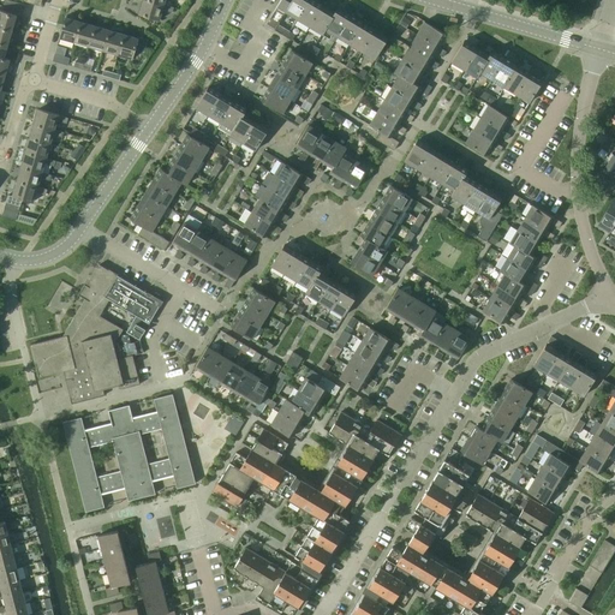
[(143,0),(139,15),(159,21),(162,10),(172,13),(173,7),(163,5),(145,0),(143,0)]
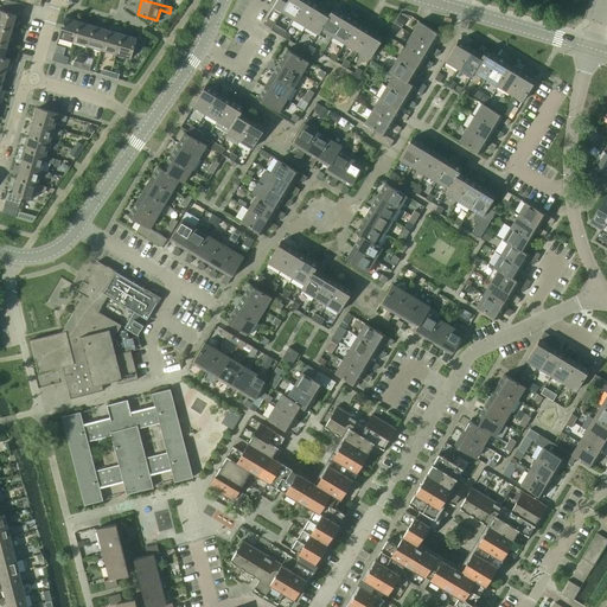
[(281,12),(293,19),(305,0),(287,0),(286,2),(281,0),(276,0),(262,25),(270,30),(281,12)]
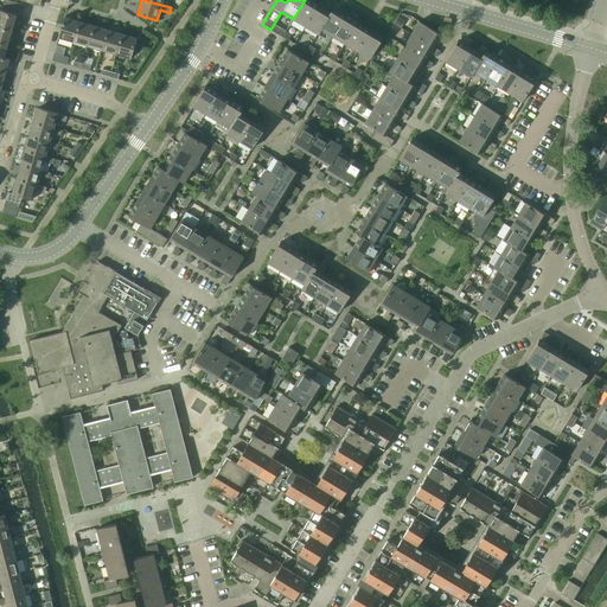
[(305,0),(293,19),(306,26),(318,6),(308,0),(305,0)]
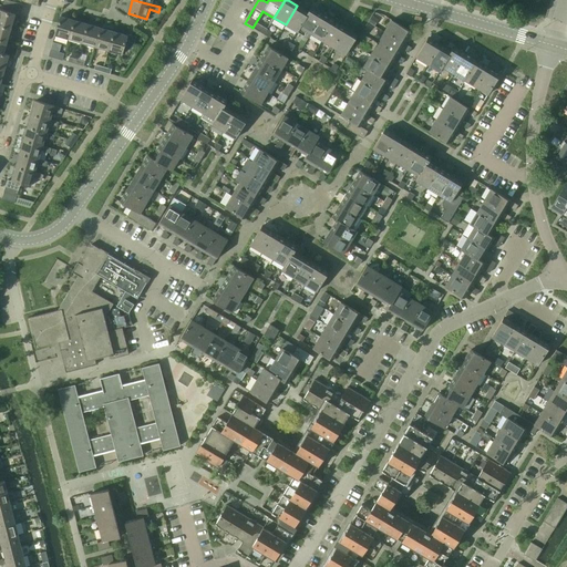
[(8,7),(21,11),(23,4),(10,1),(8,7)]
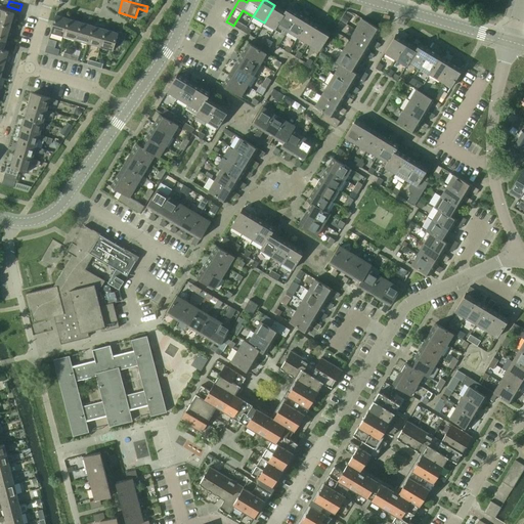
[(264,23),(274,30),(277,26),(276,25),(286,11),(285,11),(274,5),(264,23)]
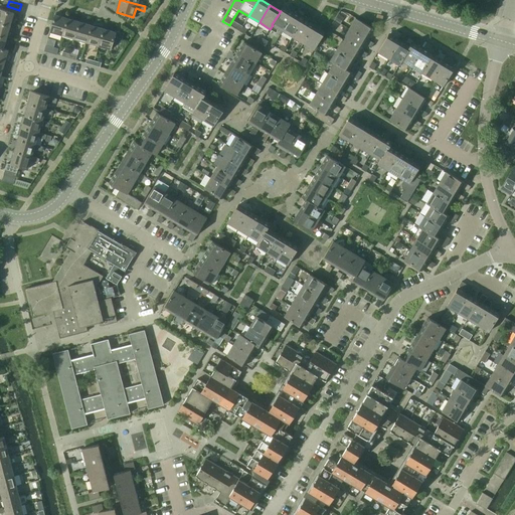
[(279,28),(283,31),(293,13),(283,7),(280,11),(281,11),(272,24),(273,25),(270,29),(276,32),(279,28)]
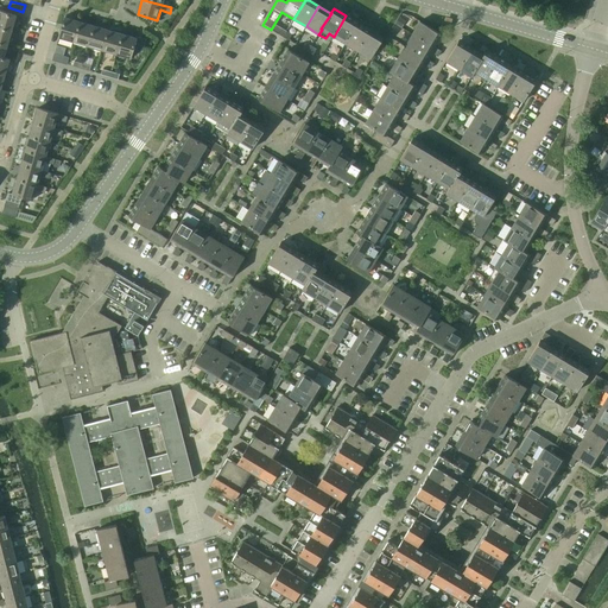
[(0,26),(12,30),(16,16),(0,10),(0,26)]
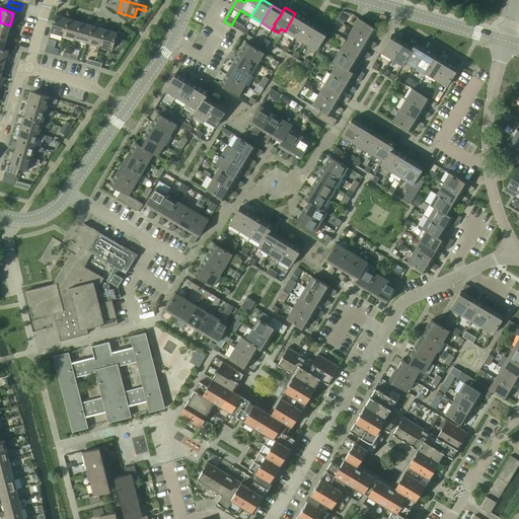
[(285,31),(295,38),(306,19),(295,13),(285,31)]
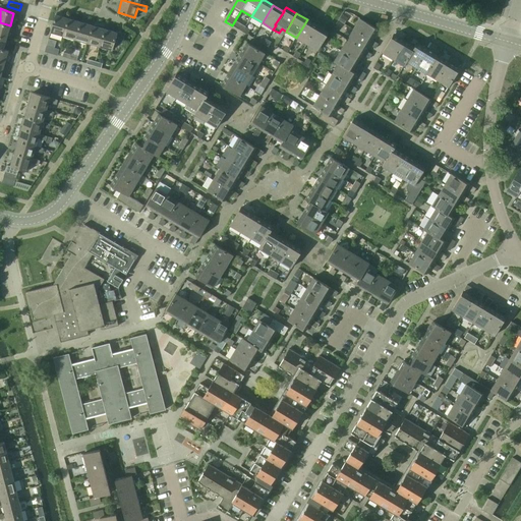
[(50,32),(63,36),(68,18),(55,15),(50,32)]
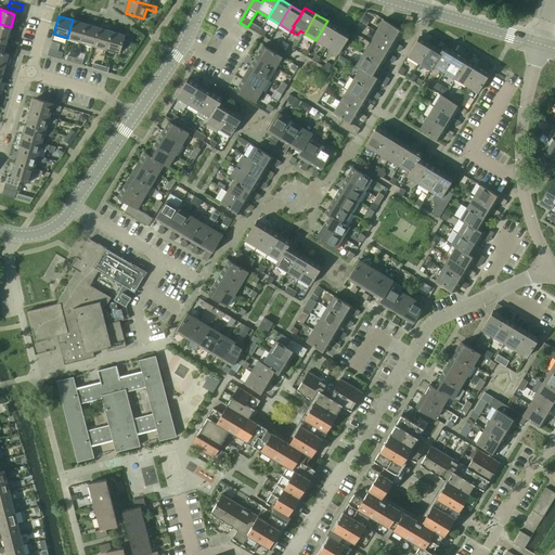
[(67,38),(80,41),(86,24),(73,20),(67,38)]
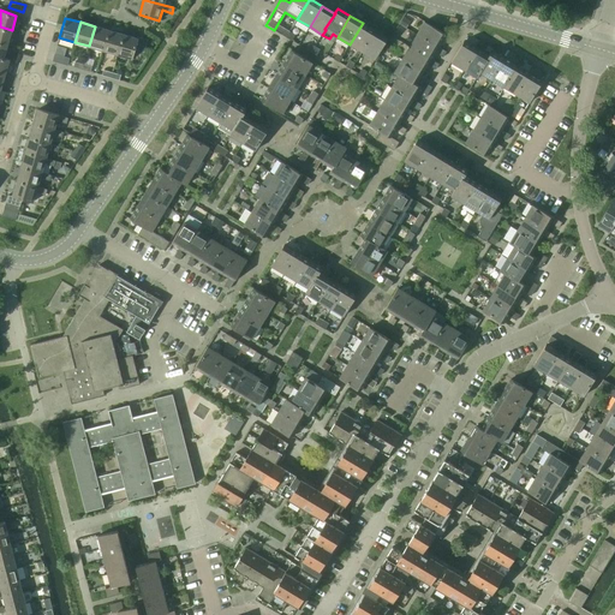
[(424,22),(417,35),(437,47),(446,34),(424,22)]
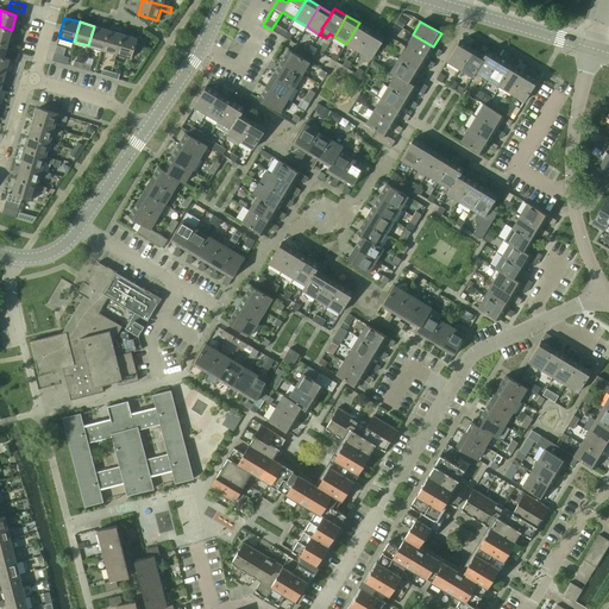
[(346,44),(358,51),(371,30),(359,23),(346,44)]
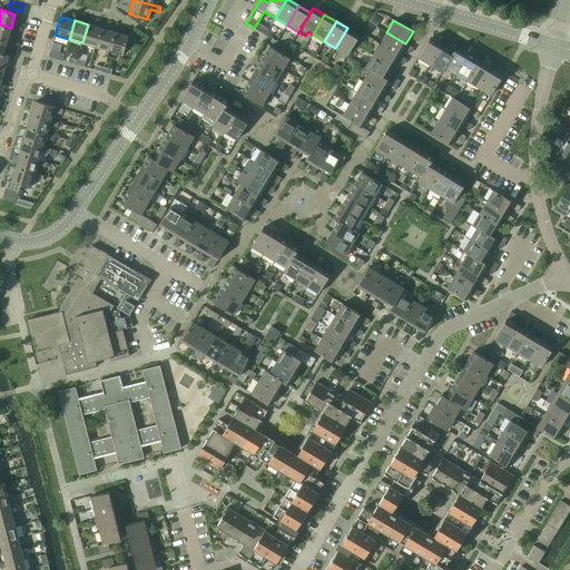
[(0,38),(7,41),(11,28),(0,25),(0,38)]
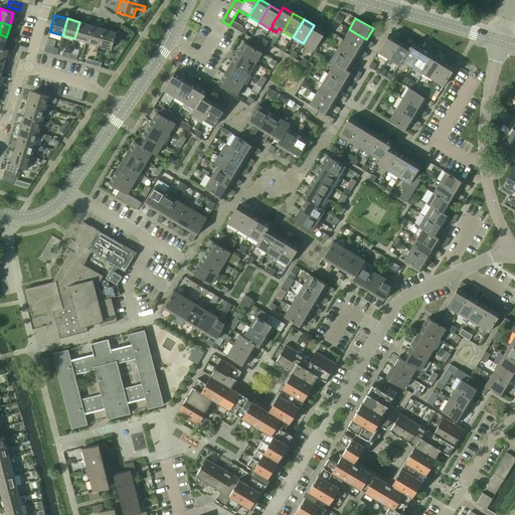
[(74,38),(87,42),(91,25),(79,22),(74,38)]
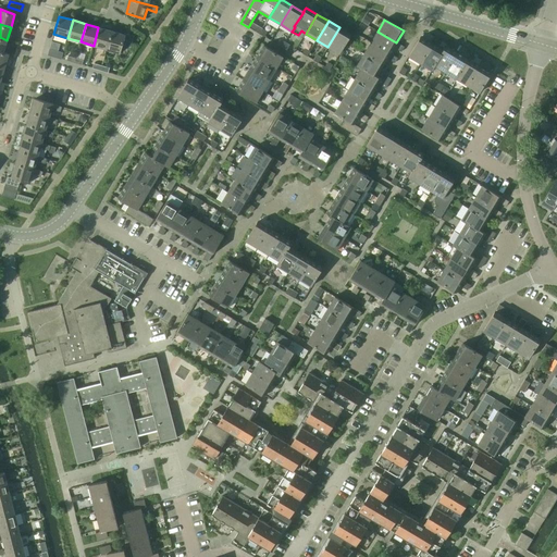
[(94,46),(106,49),(111,32),(98,27),(94,46)]
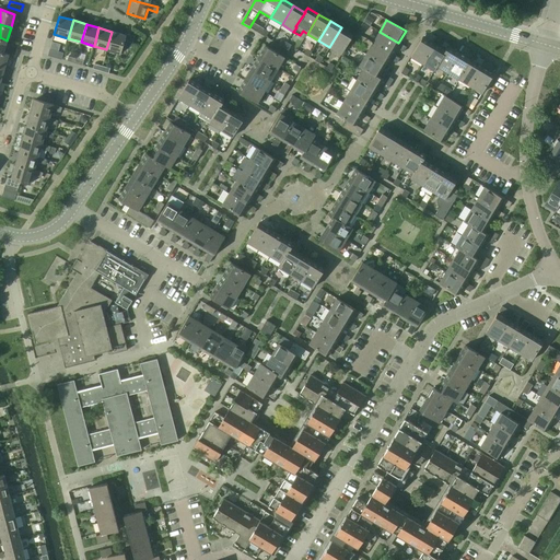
[(329,47),(341,54),(353,35),(341,27),(329,47)]
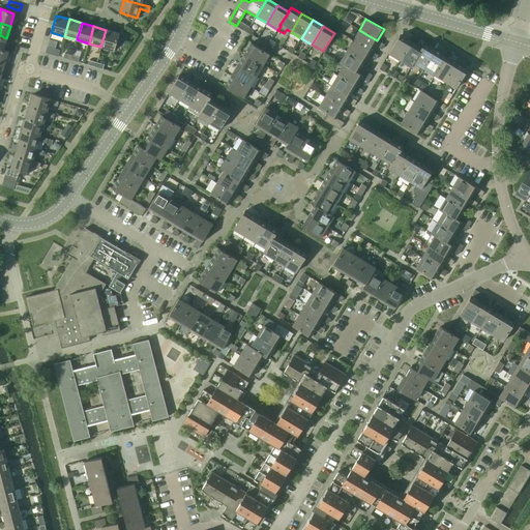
[(100,47),(114,51),(116,45),(123,47),(127,34),(118,32),(118,33),(106,30),(100,47)]
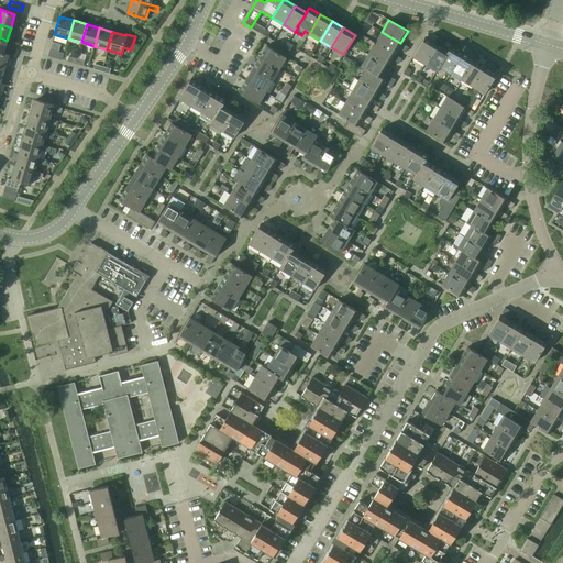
[(382,32),(375,43),(394,54),(400,43),(382,32)]
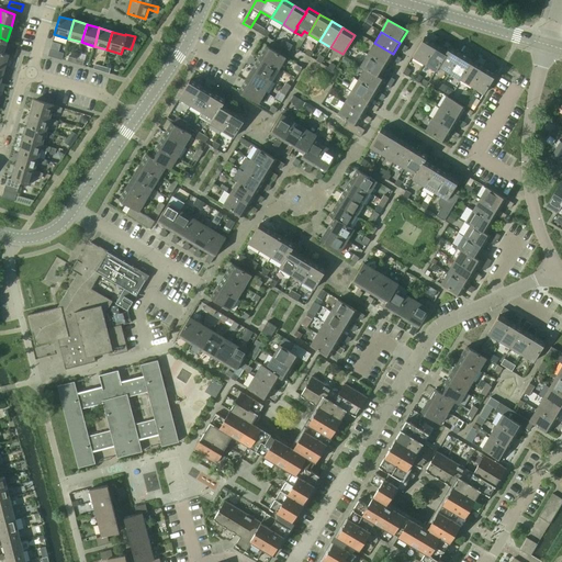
[(413,57),(424,64),(436,45),(424,37),(413,57)]
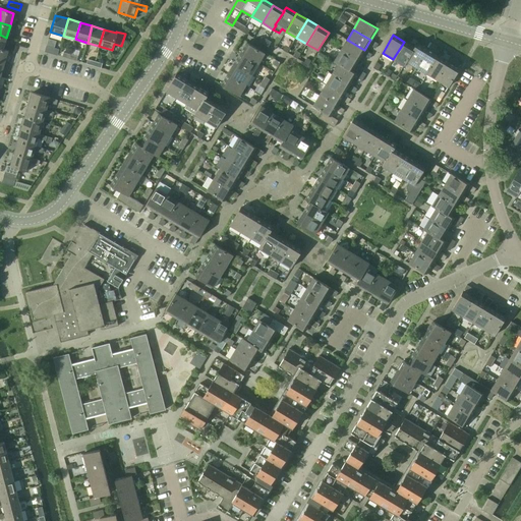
[(347,40),(340,50),(358,61),(364,50),(347,40)]
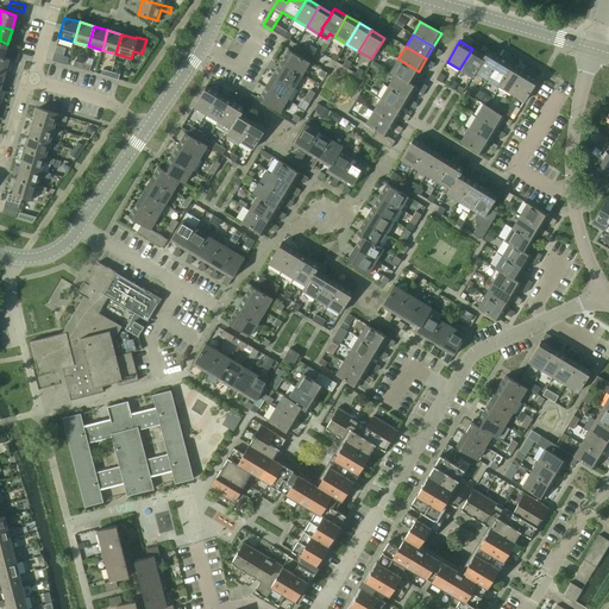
[(472,77),(475,71),(484,56),(484,55),(472,49),(459,69),(472,77)]
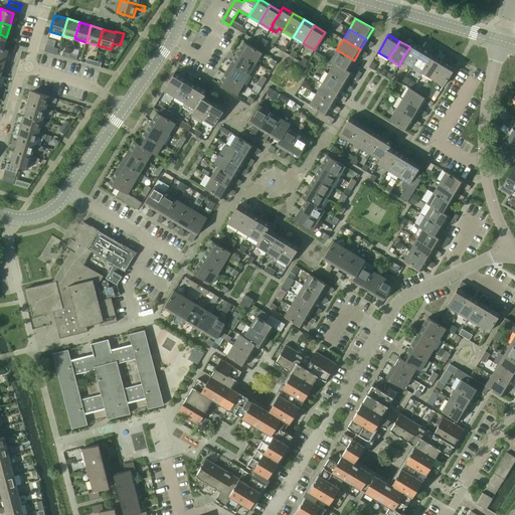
[(237,52),(255,63),(262,52),(243,42),(237,52)]
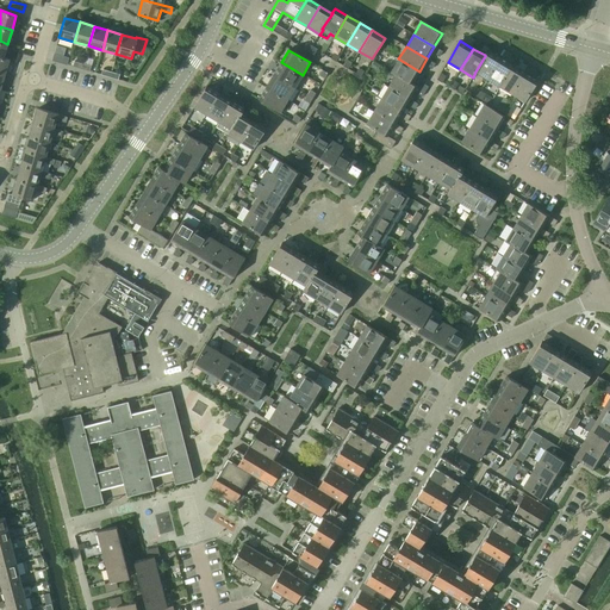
[(475,72),(487,79),(500,58),(487,50),(485,55),(485,56),(475,72)]
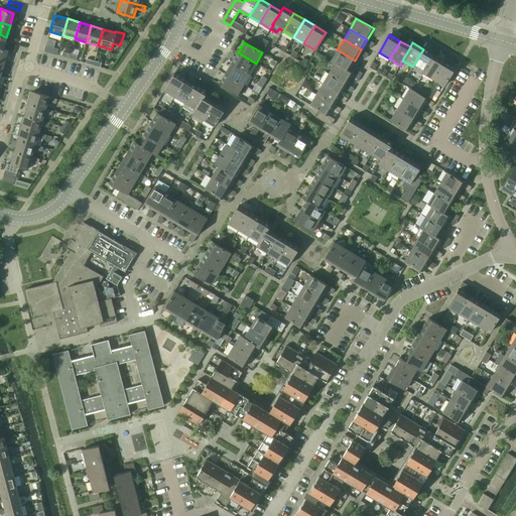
[(44,51),(56,54),(58,48),(45,45),(44,51)]
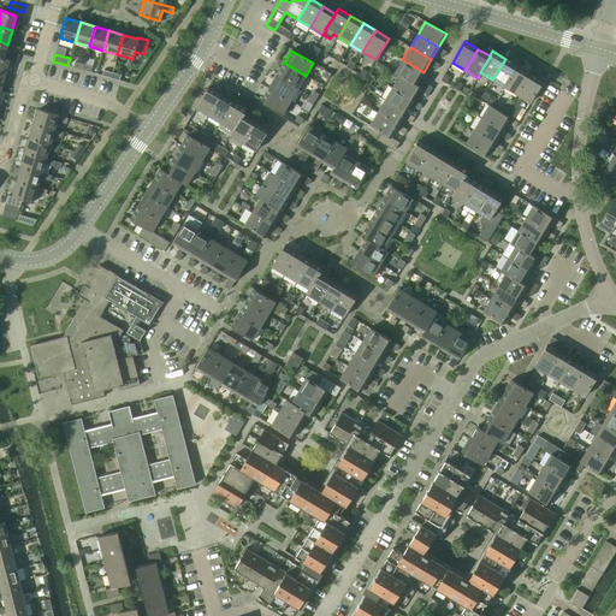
[(395,72),(400,76),(400,75),(416,84),(424,72),(402,59),(395,72)]
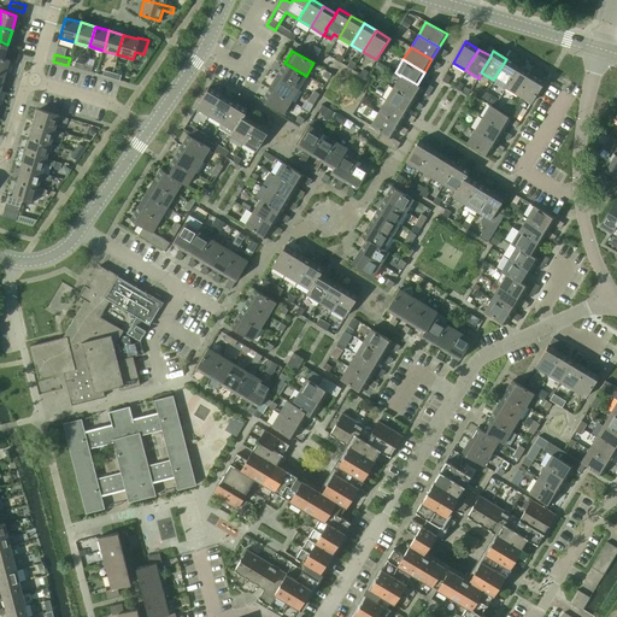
[(493,80),(506,88),(518,66),(506,59),(493,80)]
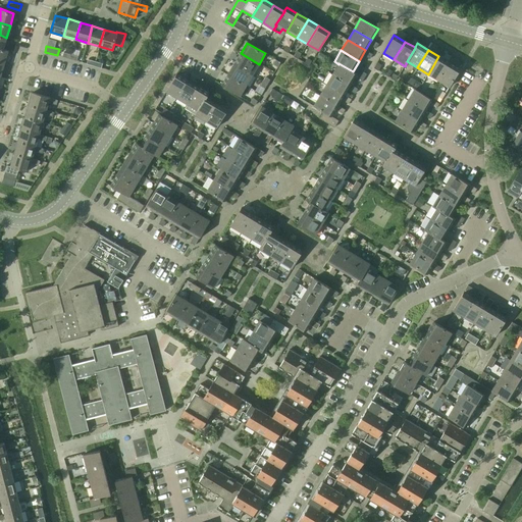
[(235,64),(252,74),(259,64),(241,53),(235,64)]
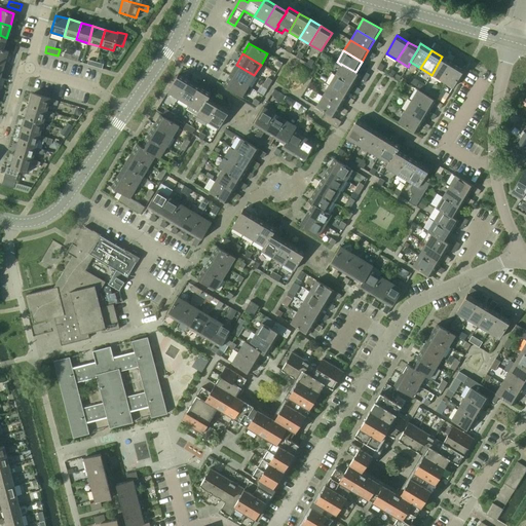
[(431,75),(442,81),(452,63),(442,57),(431,75)]
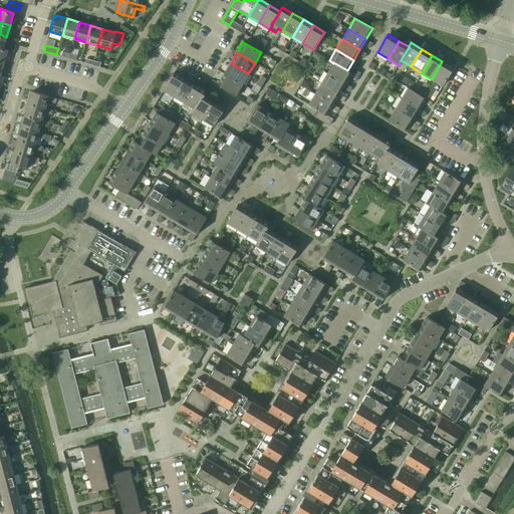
[(432,79),(443,85),(453,68),(442,61),(432,79)]
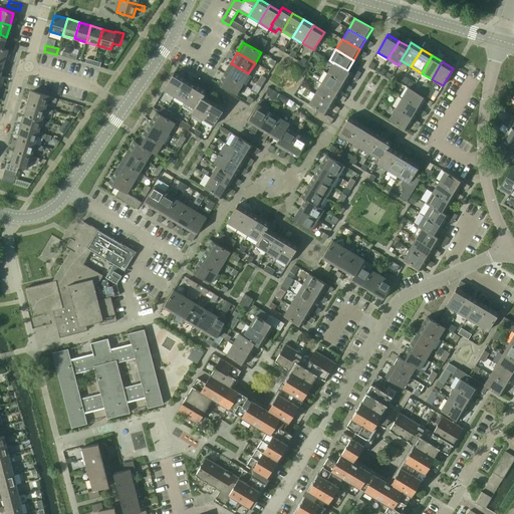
[(333,62),(327,72),(345,83),(348,77),(355,81),(358,77),(353,74),(351,73),(351,72),(347,70),(333,62)]
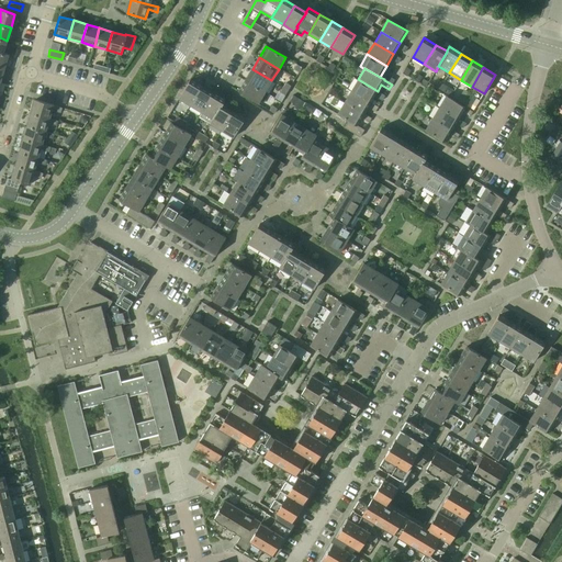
[(246,80),(265,92),(271,80),(253,69),(246,80)]
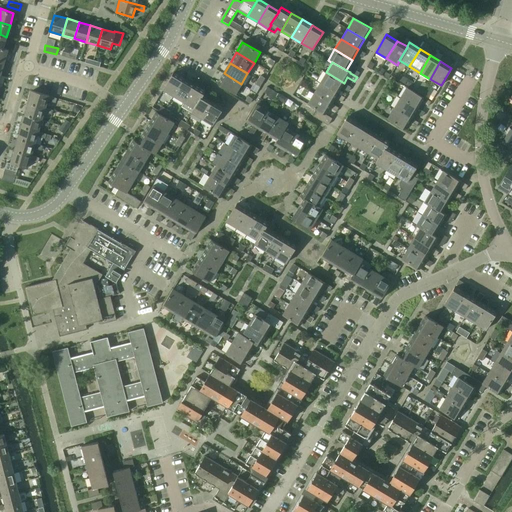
[(163,90),(174,96),(184,78),(173,72),(163,90)]
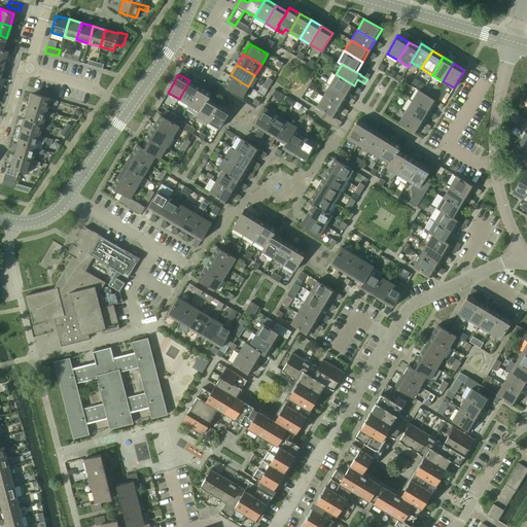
[(336,74),(329,85),(347,96),(354,85),(336,74)]
